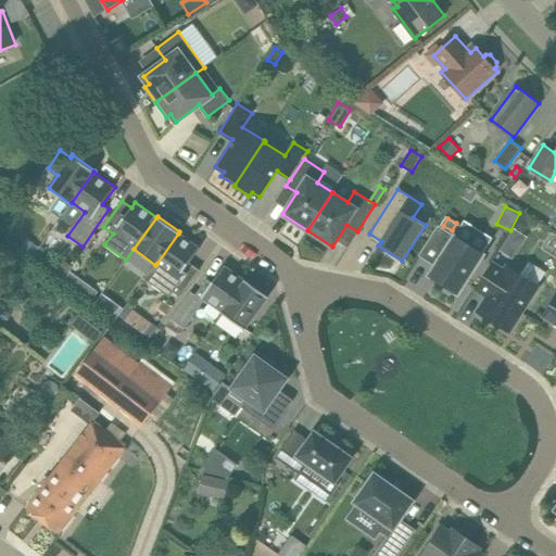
[(434,266),(429,275),(458,294),(483,253),(455,235),(454,236),(438,225),(418,255),(434,266)]
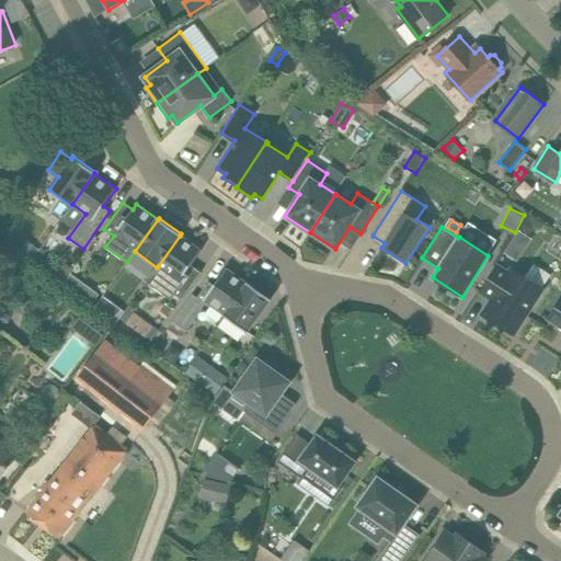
[(530,238),(518,230),(504,252),(516,260),(530,238)]
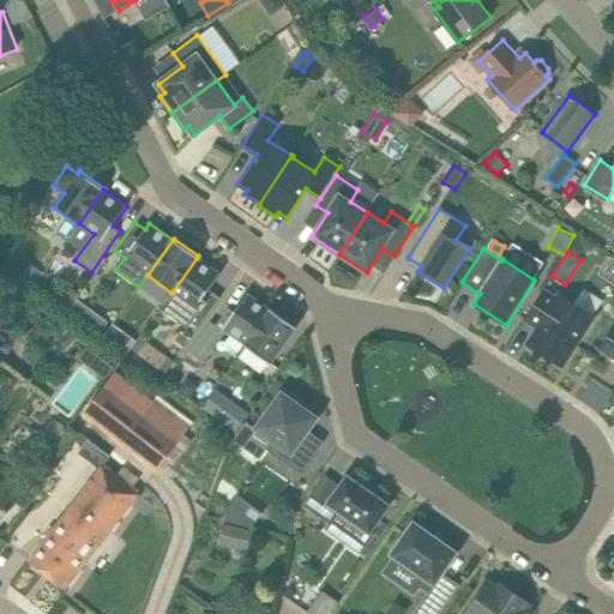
[(172,293),(161,307),(188,327),(192,321),(199,326),(220,298),(210,289),(221,275),(197,258),(173,292),(172,293)]
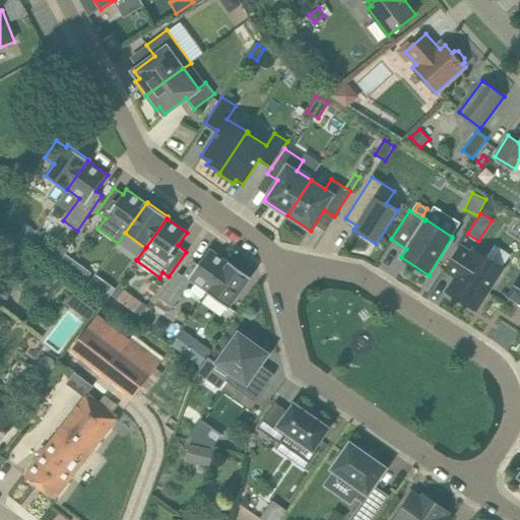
[(25,223),(18,234),(28,241),(36,231),(25,223)]
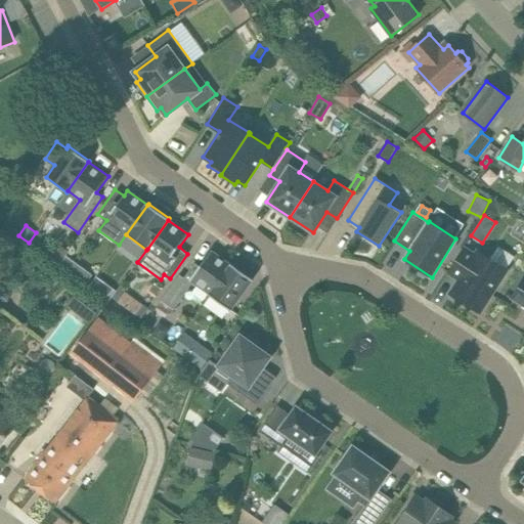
[(0,250),(8,230),(0,226),(0,250)]
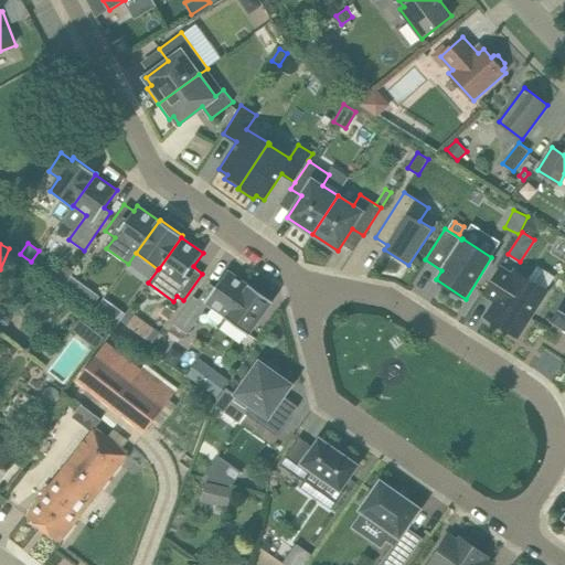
[(57,269),(52,276),(61,283),(72,267),(63,262),(57,269)]
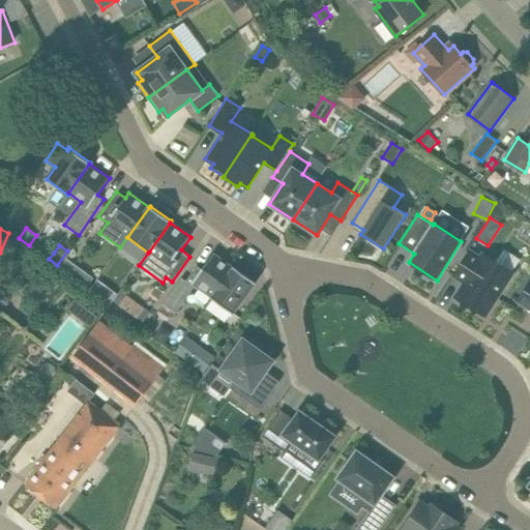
[(465,283),(455,297),(486,316),(513,272),(482,254),(480,257),(469,249),(453,275),(465,283)]
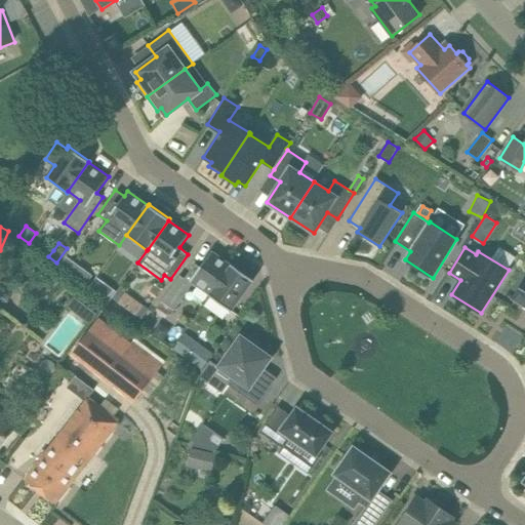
[(211,294),(232,266),(211,251),(200,267),(195,264),(185,278),(179,275),(162,300),(174,310),(194,282),(211,294)]
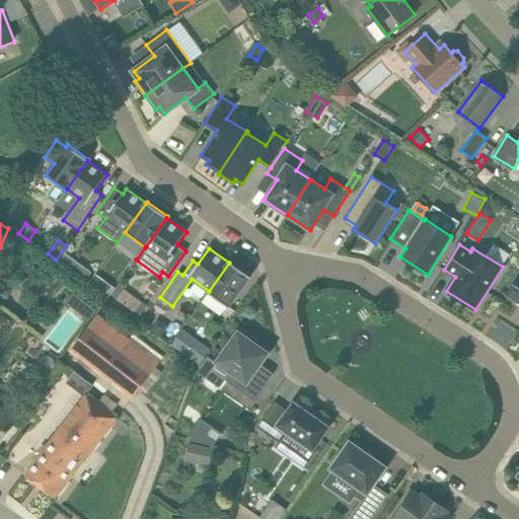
[(58,265),(71,274),(79,263),(66,253),(58,265)]
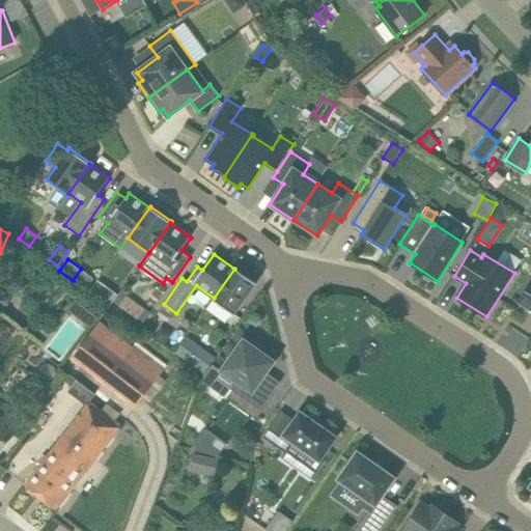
[(234,268),(234,269),(214,298),(213,299),(233,314),(256,282),(234,268)]
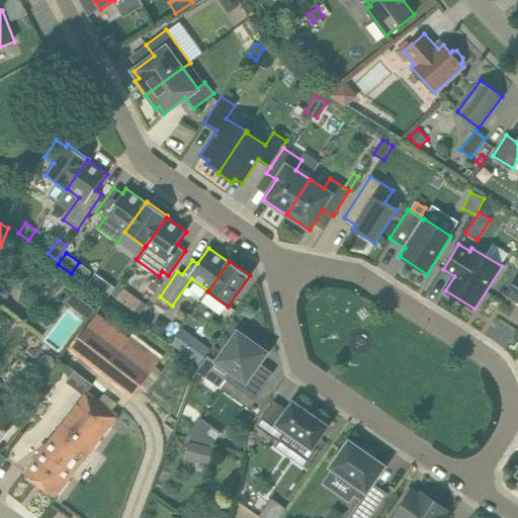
[(92,289),(101,278),(94,273),(86,284),(92,289)]
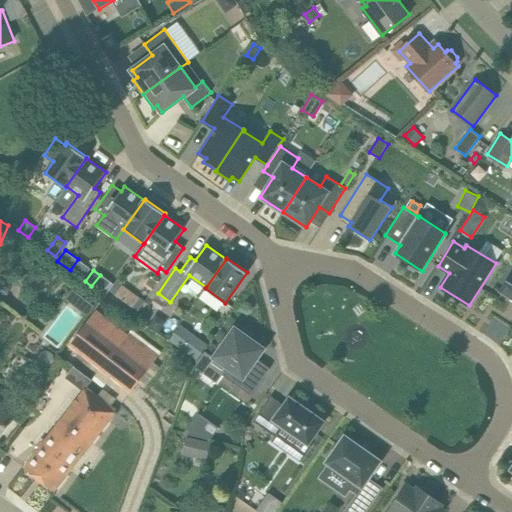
[(511,299),(511,272),(500,292),(511,299)]
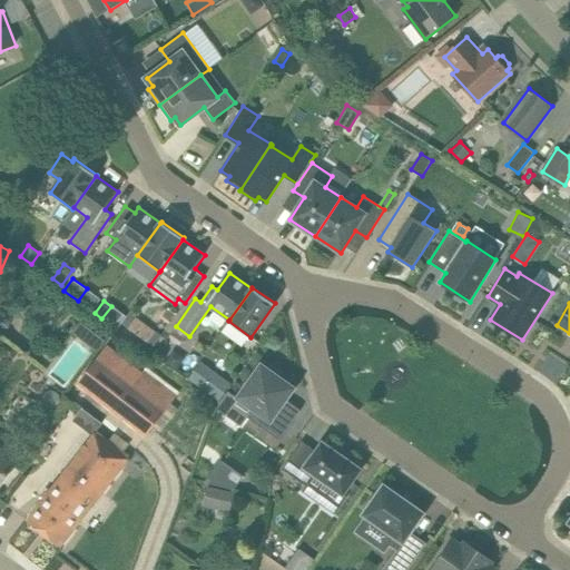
[(0,325),(1,326),(7,325),(11,317),(8,310),(1,307),(0,307),(0,325)]
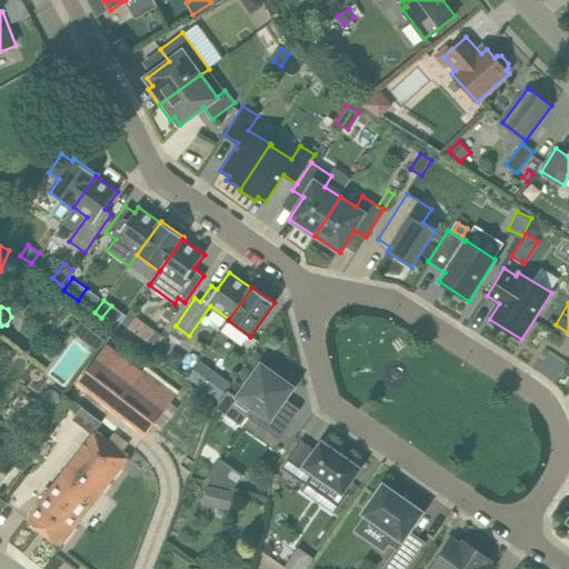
[(161,331),(131,310),(122,322),(152,343),(161,331)]
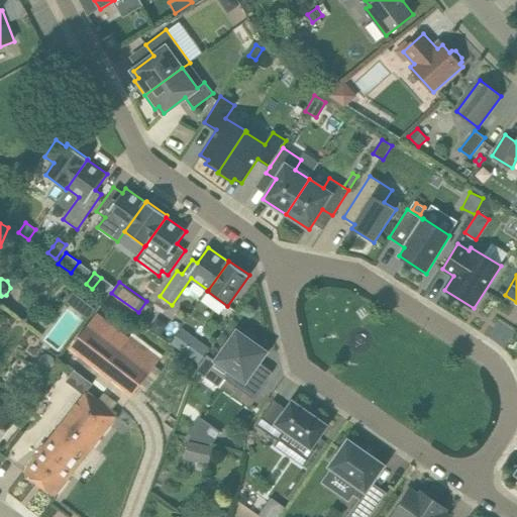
[(77,288),(66,302),(88,318),(99,304),(77,288)]
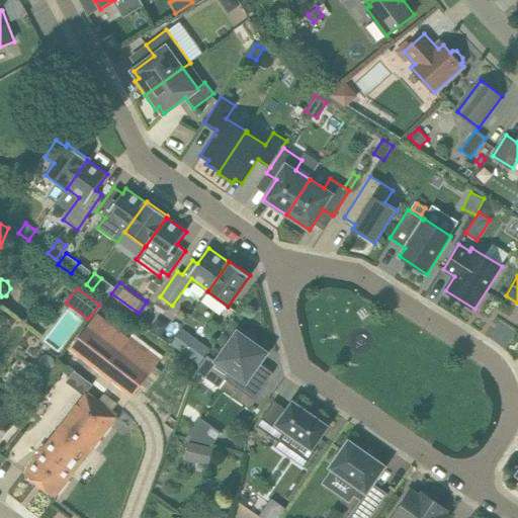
[(260,340),(243,328),(231,345),(232,345),(218,364),(233,374),(228,381),(254,400),(273,372),(261,363),(264,359),(268,352),(257,344),(260,340)]
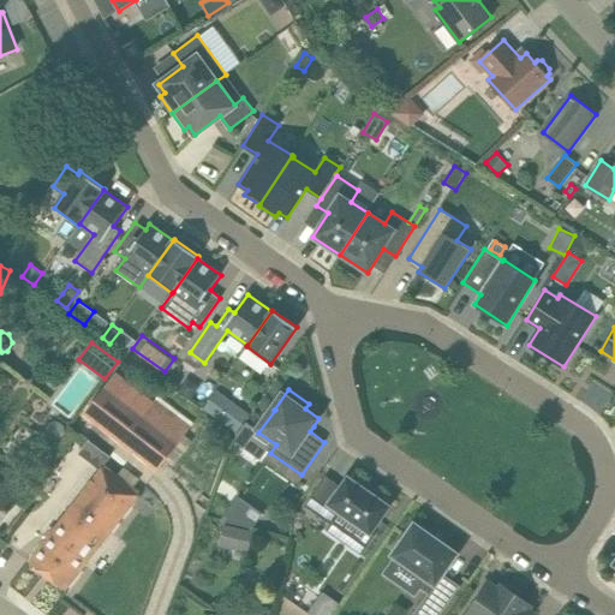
[(218,390),(204,407),(219,418),(232,401),(218,390)]
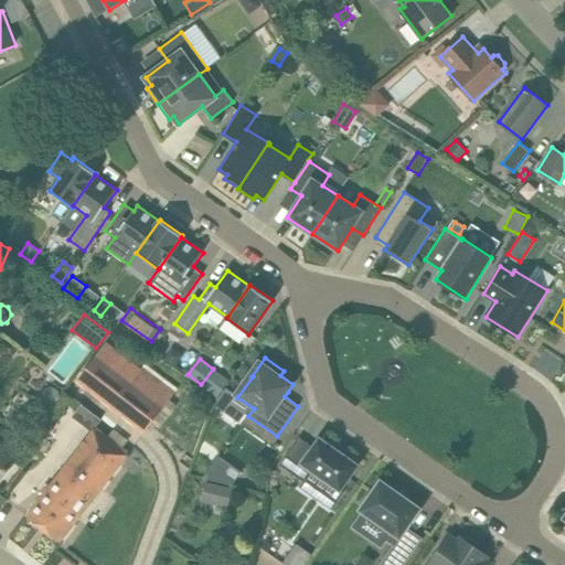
[(112,406),(145,430),(146,432),(177,391),(144,365),(112,406)]
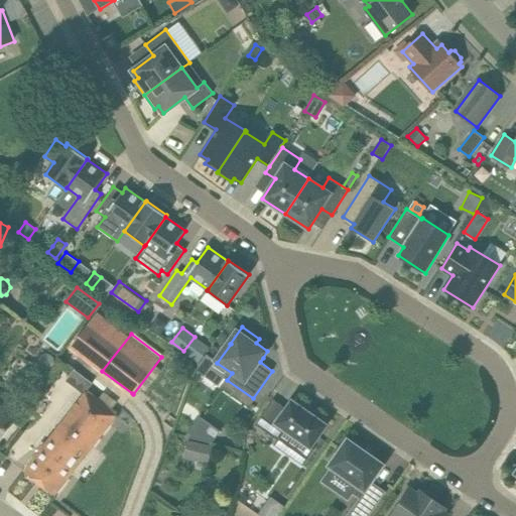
[(38,364),(41,369),(48,371),(53,368),(55,362),(52,356),(46,354),(40,357),(38,364)]
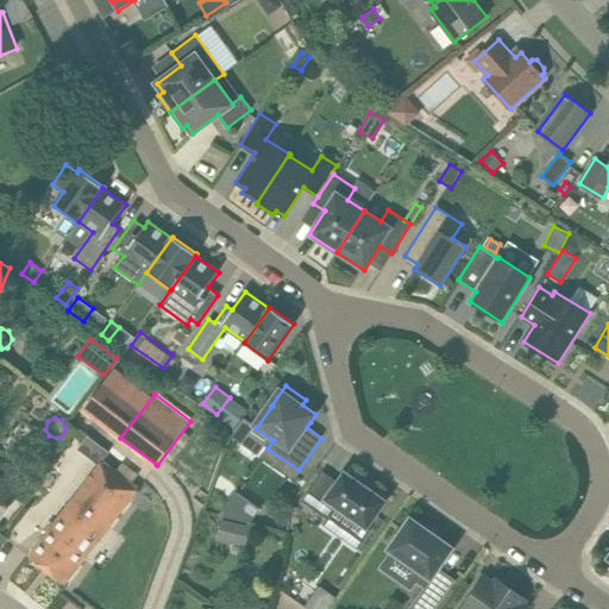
[(117,471),(124,462),(92,438),(83,449),(102,463),(29,557),(44,569),(56,553),(61,557),(73,542),(87,523),(87,522),(111,491),(105,485),(117,470),(117,471)]
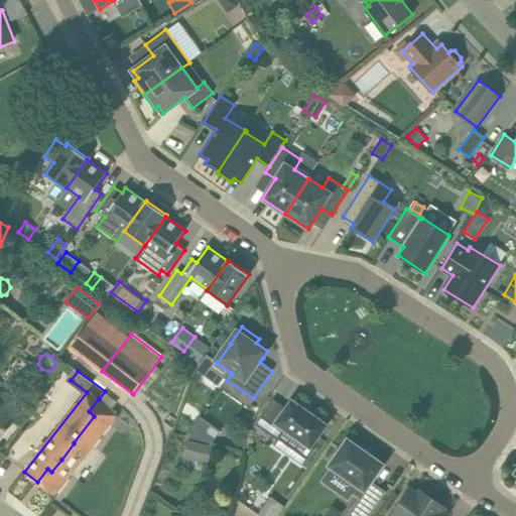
[(111,395),(105,391),(99,399),(99,398),(89,411),(94,416),(74,442),(74,443),(61,460),(51,472),(47,469),(37,482),(54,495),(118,413),(105,403),(111,395)]
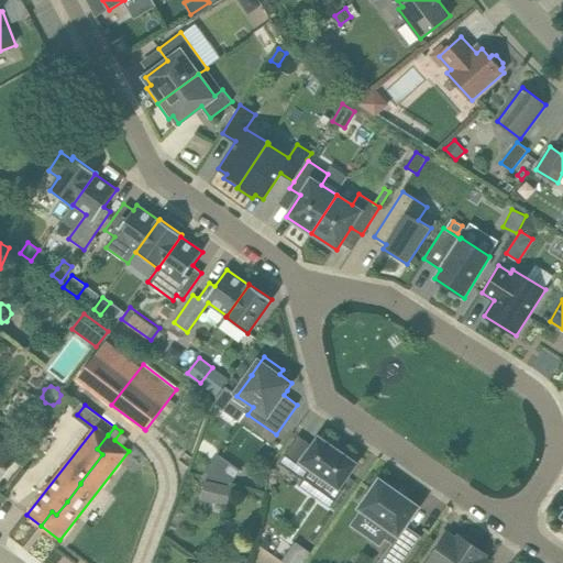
[(298,435),(279,463),(304,479),(311,468),(340,487),(356,463),(319,437),(312,445),(298,435)]
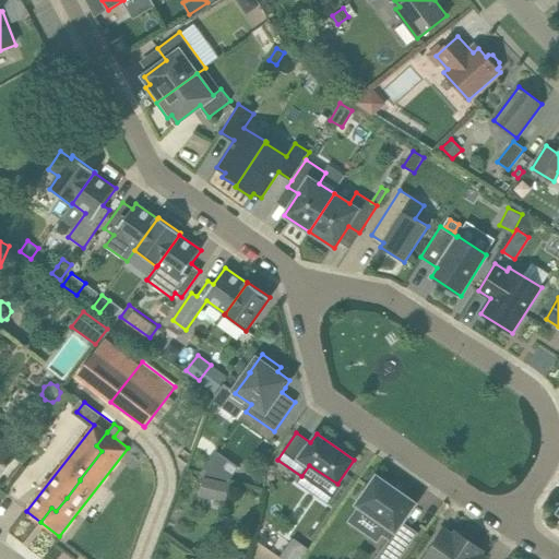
[(0,474),(16,452),(0,439),(0,474)]
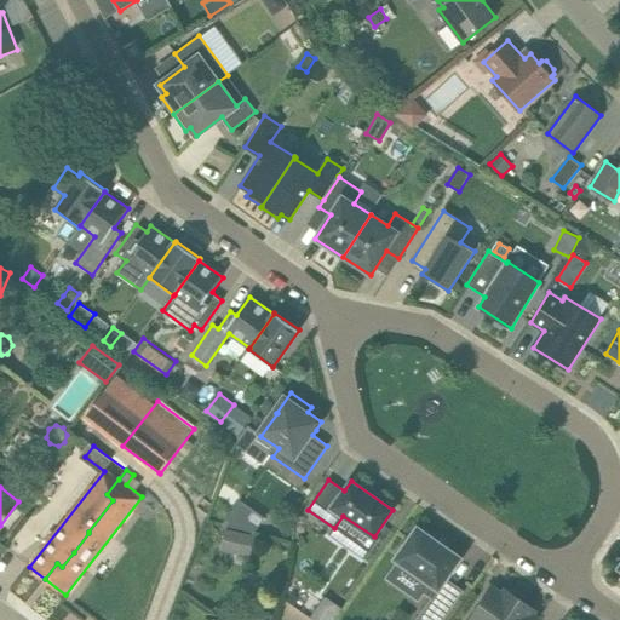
[(224,523),(256,532),(265,517),(240,500),(224,523)]
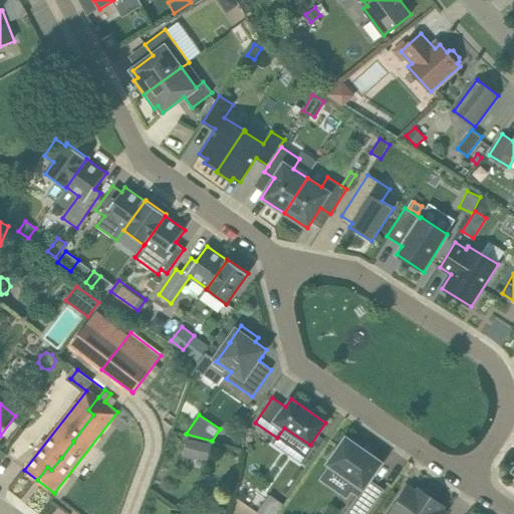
[(347,438),(346,437),(345,438),(345,439),(328,463),(327,464),(328,465),(329,465),(362,488),(345,513),(344,513),(367,513),(384,490),(370,480),(381,464),(382,463),(381,462),(368,453),(368,452),(367,451),(366,452),(361,449),(362,448),(361,447),(360,448),(347,438)]
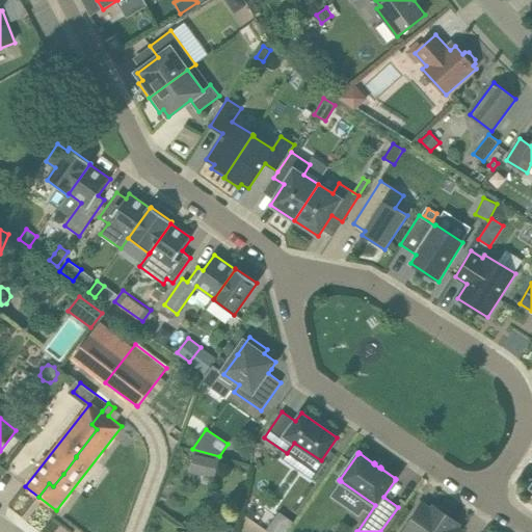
[(219,459),(193,453),(189,472),(214,478),(219,459)]
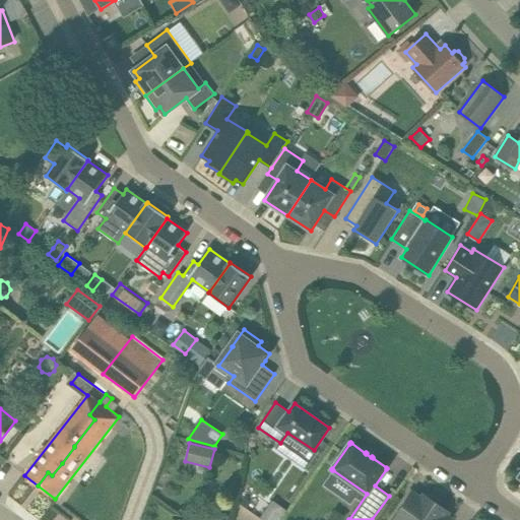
[(451,519),(453,518),(449,515),(451,511),(425,493),(423,497),(415,491),(394,519),(451,519)]
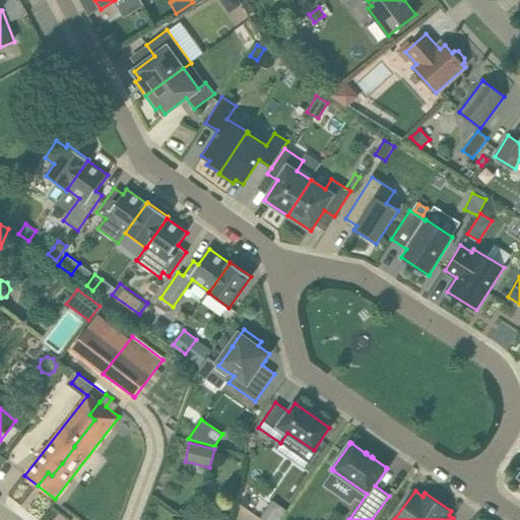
[(266,508),(265,518),(277,519),(279,510),(266,508)]
